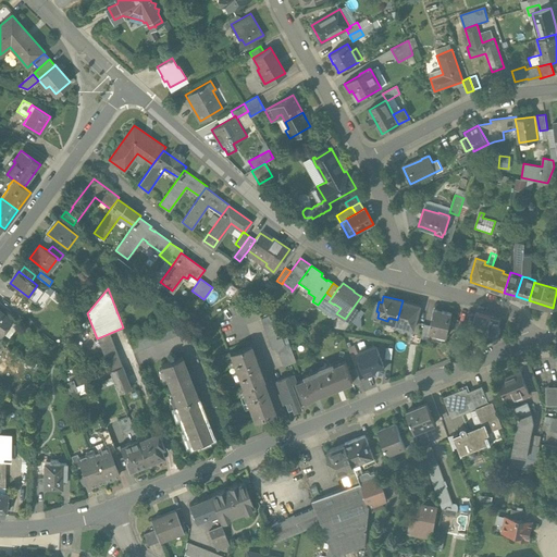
[(420,306),(403,300),(397,320),(405,323),(405,325),(413,327),(415,327),(416,322),(417,322),(417,321),(419,311),(420,306)]
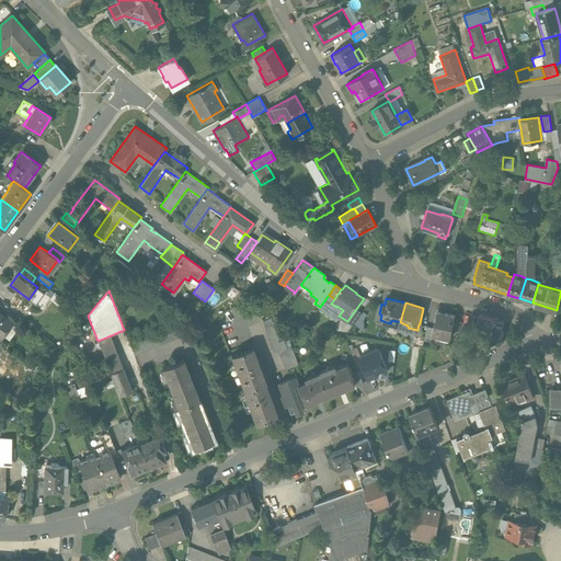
[(11,315),(0,305),(0,313),(7,320),(11,315)]
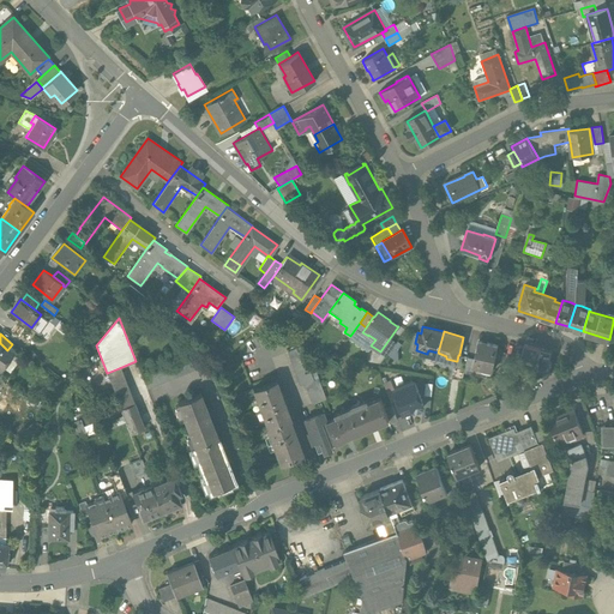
[(499,345),(479,341),(475,359),(471,374),(492,378),(499,345)]
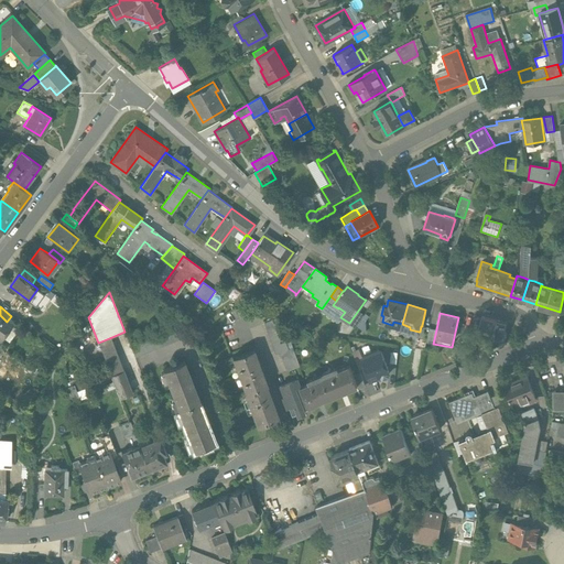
[(0,315),(0,338),(0,339),(11,325),(7,322),(0,315)]
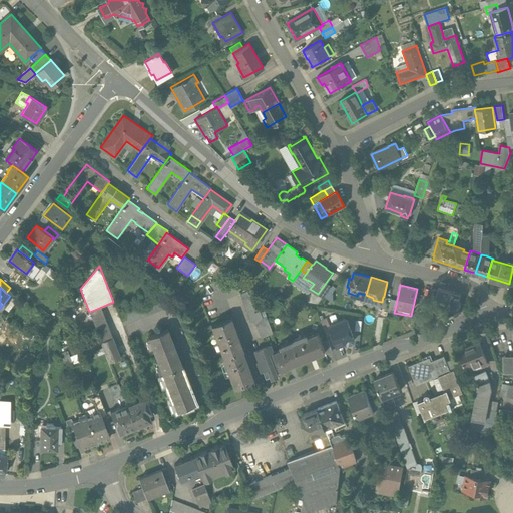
[(452,292),(439,288),(434,304),(439,305),(449,308),(452,292)]
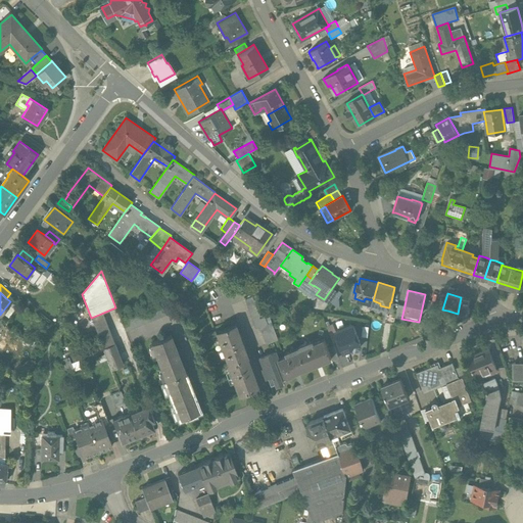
[(256,295),(245,299),(255,328),(259,327),(268,324),(256,295)]
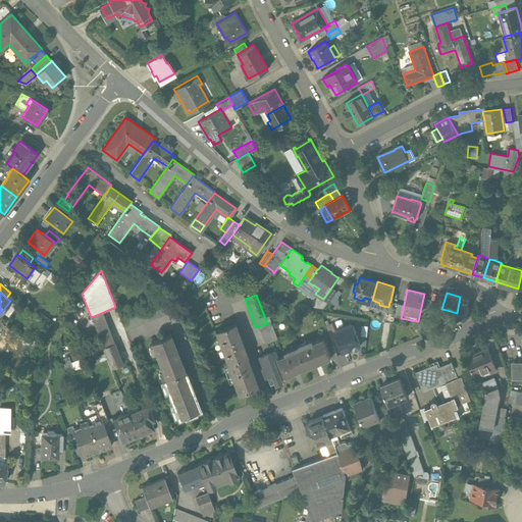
[(469,299),(460,297),(457,313),(466,315),(469,299)]
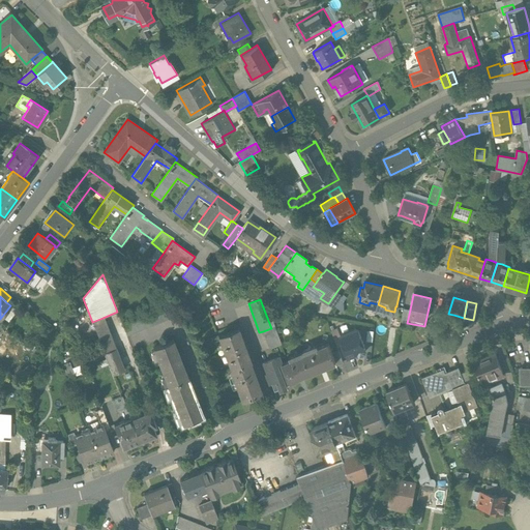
[(395,306),(394,312),(393,312),(391,318),(401,320),(404,308),(404,307),(396,305),(396,306),(395,306)]
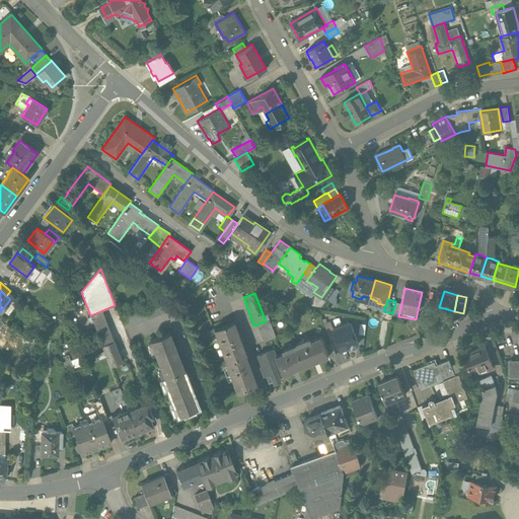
[(163,301),(120,318),(125,328),(167,311),(163,301)]
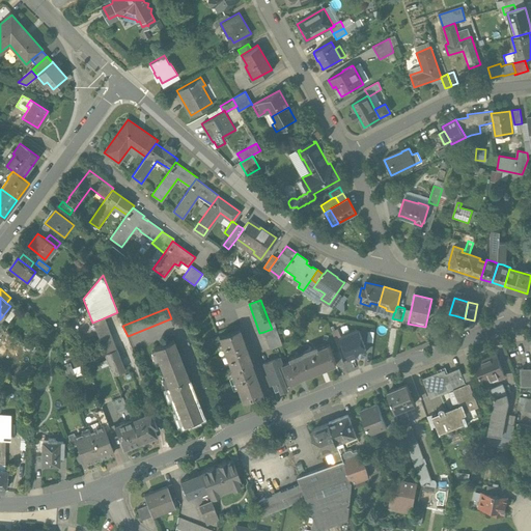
[(411,310),(404,309),(401,320),(401,322),(408,324),(411,310)]
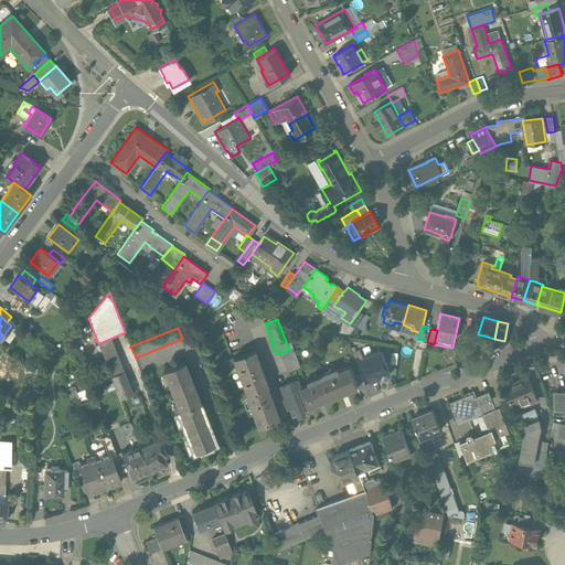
[(109,339),(98,343),(102,350),(113,345),(109,339)]
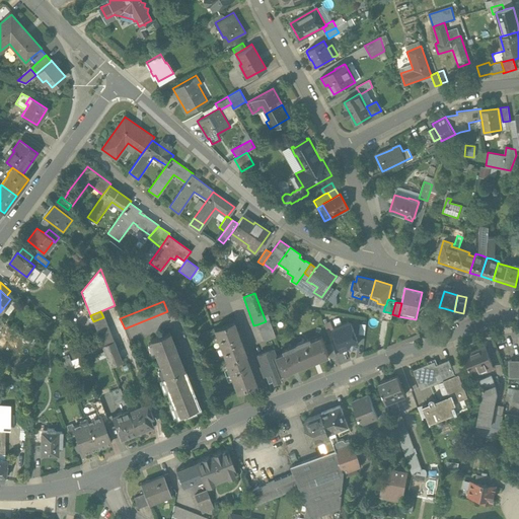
[(266,321),(257,324),(264,342),(276,338),(269,320),(266,321)]
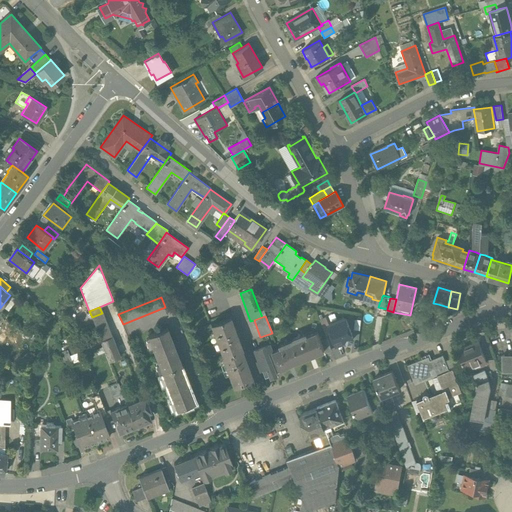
[(230,317),(211,324),(223,355),(222,356),(233,386),(252,379),(241,349),(242,349),(230,317)]
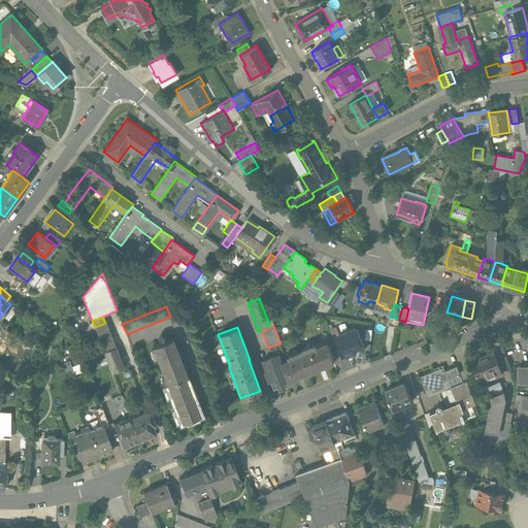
[(357,329),(339,336),(348,356),(357,352),(359,353),(363,351),(364,348),(357,329)]
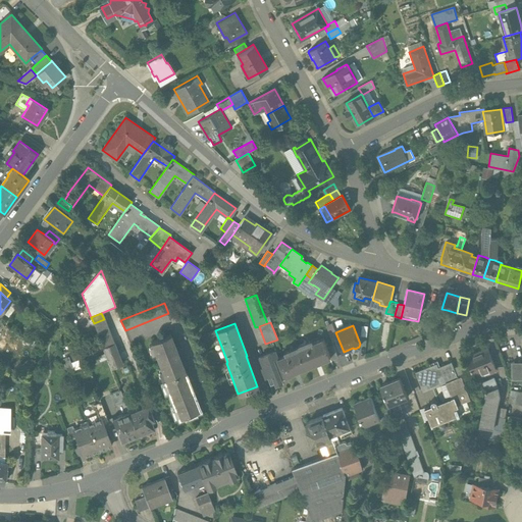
[(170,333),(150,342),(165,379),(165,380),(185,372),(186,372),(170,333)]
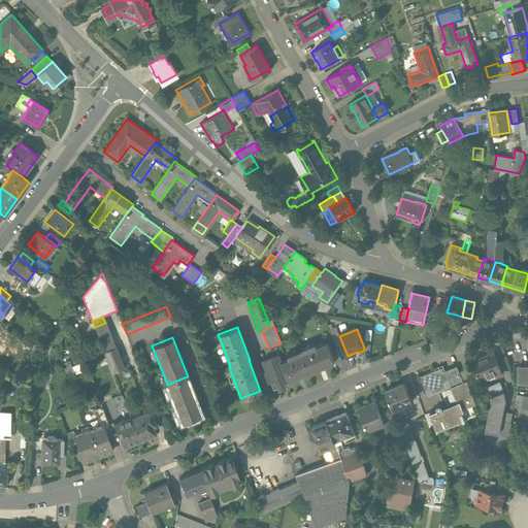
[(327,342),(317,347),(316,344),(309,347),(310,350),(303,353),(302,350),(301,350),(302,353),(309,371),(311,370),(318,367),(318,368),(324,365),(334,361),(335,361),(331,352),(327,342)]
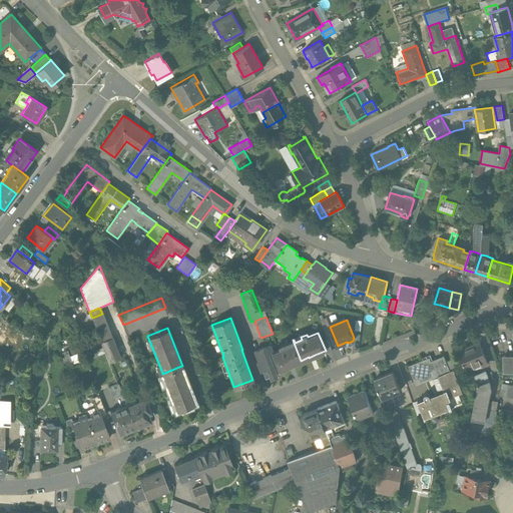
[(111,338),(101,342),(109,362),(119,358),(111,338)]
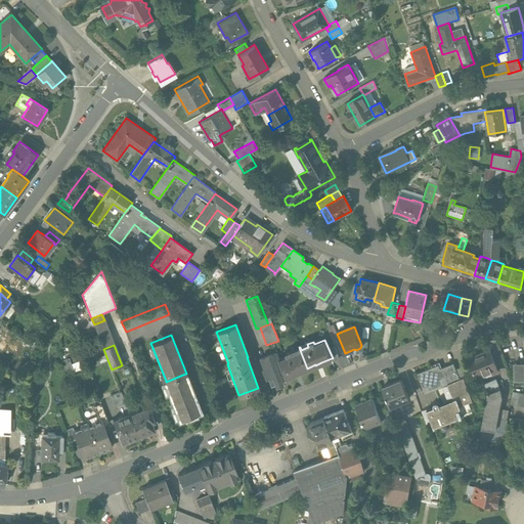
[(335,347),(329,349),(333,358),(332,358),(333,360),(339,358),(335,347)]
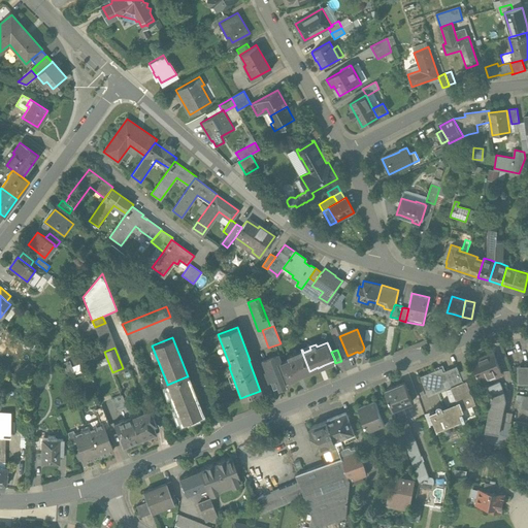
[(494,352),(472,361),(481,382),(502,373),(494,352)]
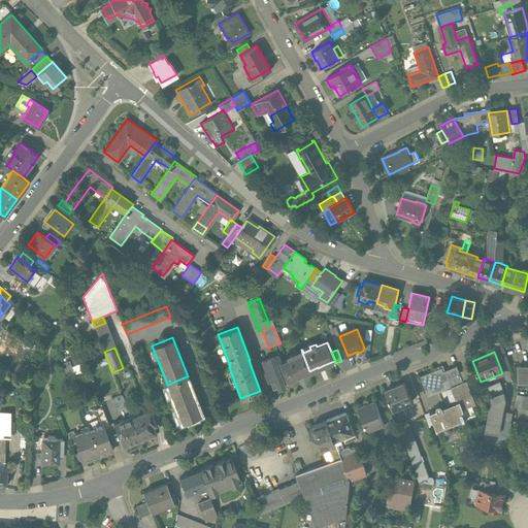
[(302,353),(294,356),(293,353),(287,356),(288,359),(279,362),(287,381),(289,380),(289,378),(296,376),(302,374),(302,373),(308,371),(309,371),(302,353)]
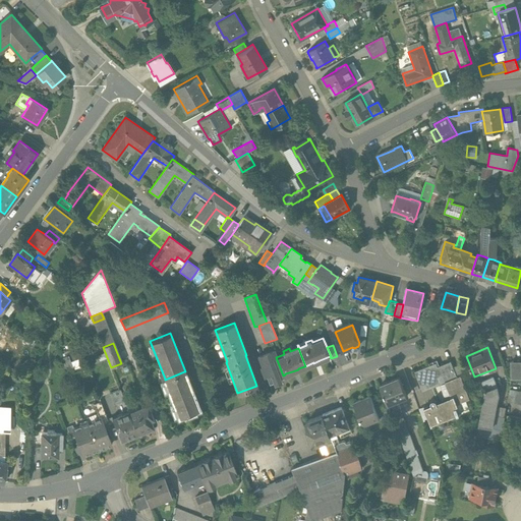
[(274,350),(257,356),(269,384),(284,378),(283,375),(276,357),(274,350)]
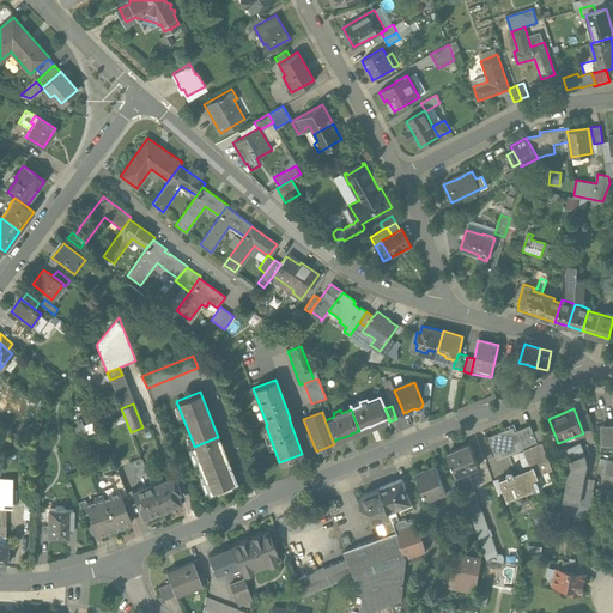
[(80,419),(74,422),(80,437),(86,435),(80,419)]
